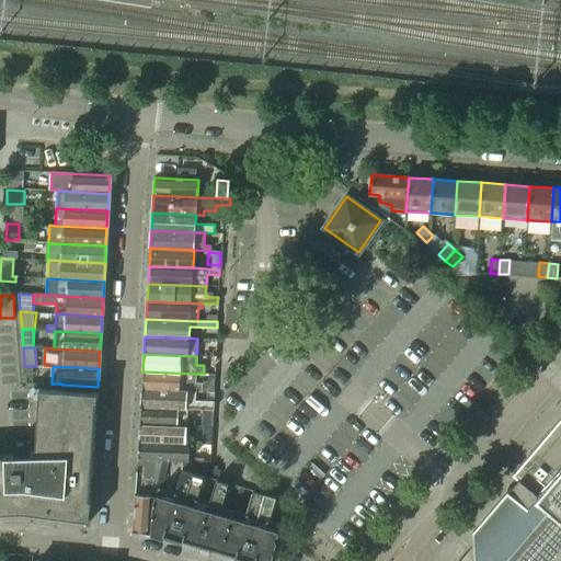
[(142,371),(141,389),(196,391),(203,391),(214,391),(215,381),(203,380),(203,382),(196,382),(196,374),(142,371)]
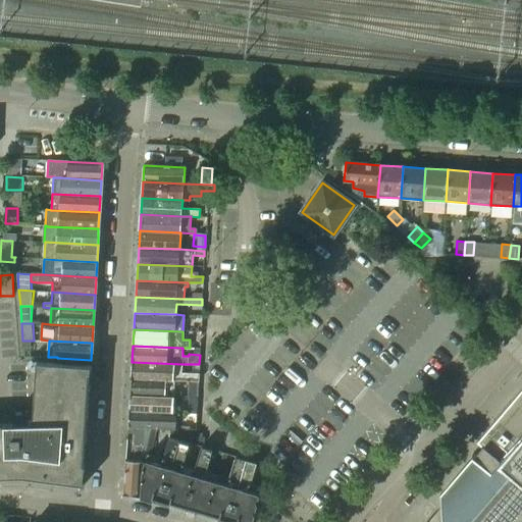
[(87,435),(88,416),(92,366),(37,362),(33,423),(29,423),(12,424),(0,424),(0,479),(21,479),(40,482),(41,482),(42,482),(43,482),(45,482),(83,487),(83,486),(84,483),(87,435)]
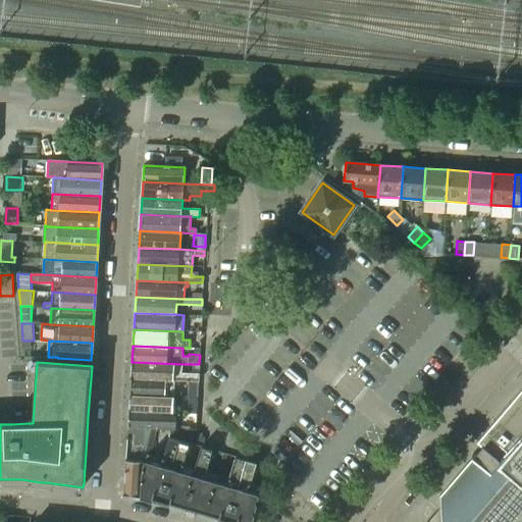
[(132,362),(132,378),(174,379),(188,380),(198,380),(198,373),(181,372),(183,364),(132,362)]
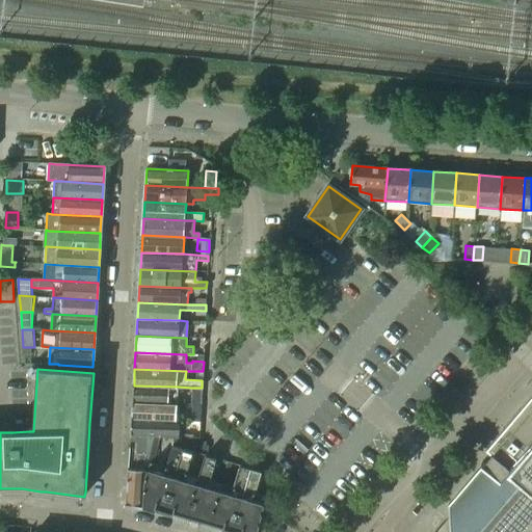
[(134,386),(133,402),(177,403),(178,387),(134,386)]
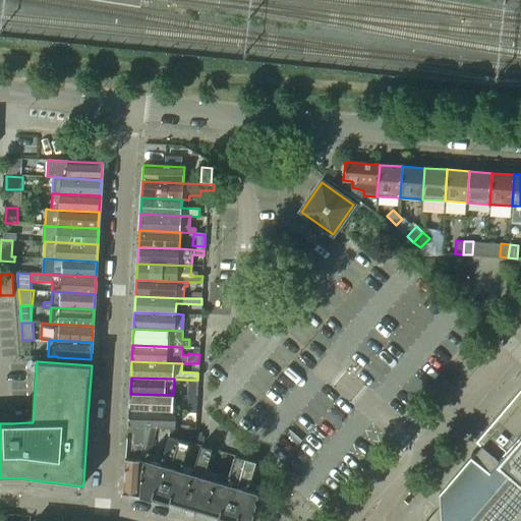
[(197,380),(187,380),(186,396),(196,396),(197,380)]
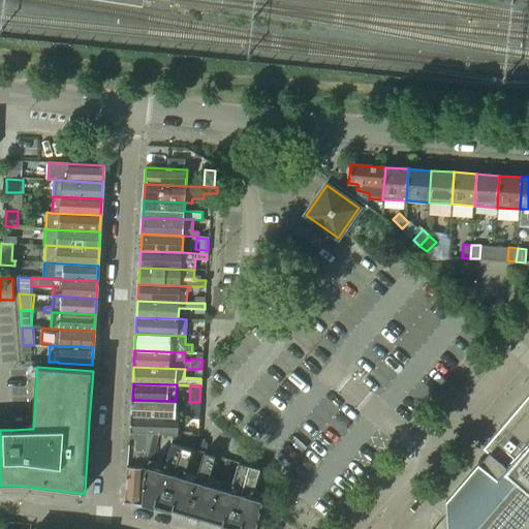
[(435,528),(528,528),(528,392),(484,445),(490,450),(480,461),(479,459),(478,460),(479,462),(446,501),(448,528),(435,528)]
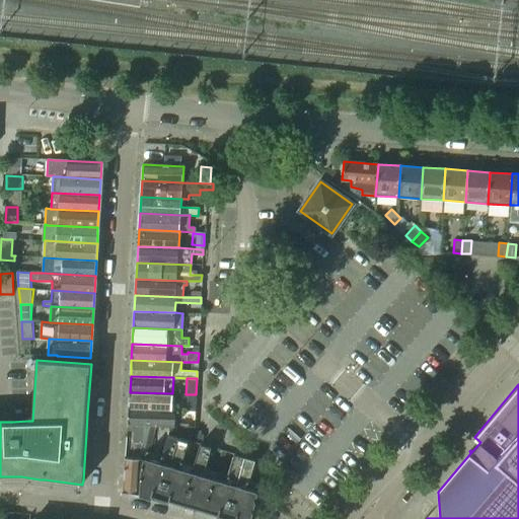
[(130,392),(129,408),(171,410),(172,393),(130,392)]
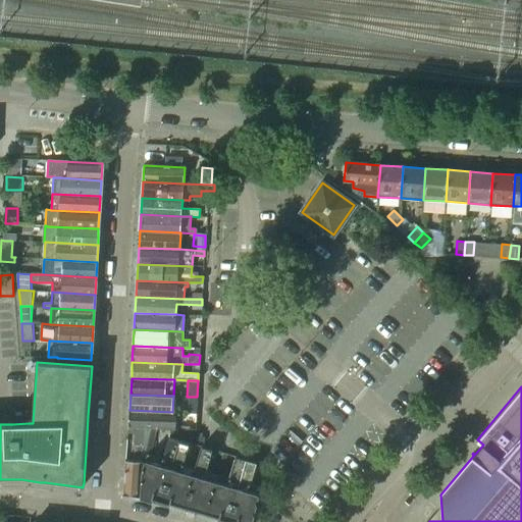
[(197,397),(187,397),(187,413),(196,414),(197,397)]
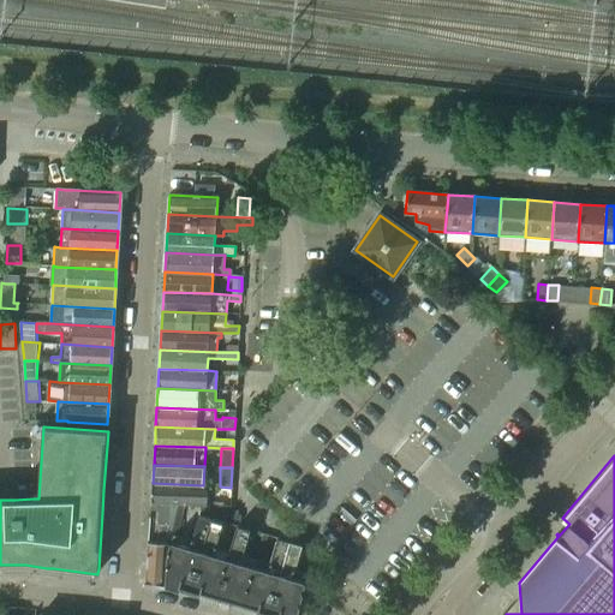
[(153,483),(151,503),(161,503),(171,505),(184,505),(202,506),(207,506),(208,485),(203,485),(153,483)]
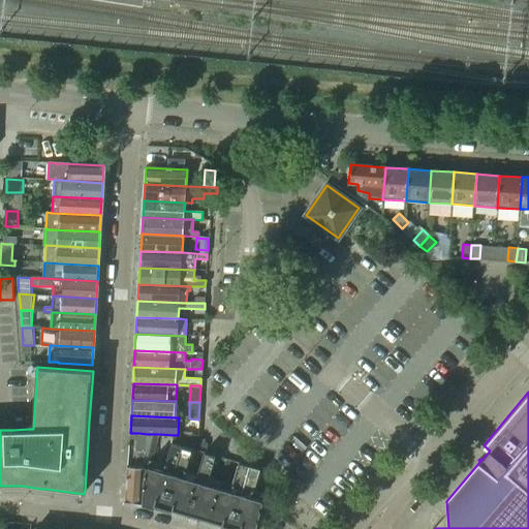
[(127,466),(125,501),(143,503),(147,434),(138,433),(136,452),(135,466),(127,466)]
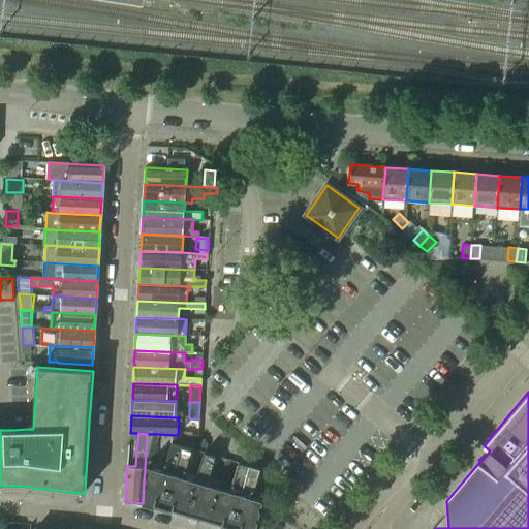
[(147,434),(143,503),(155,507),(155,505),(163,508),(182,445),(172,442),(165,465),(152,461),(157,444),(155,443),(158,434),(147,434)]
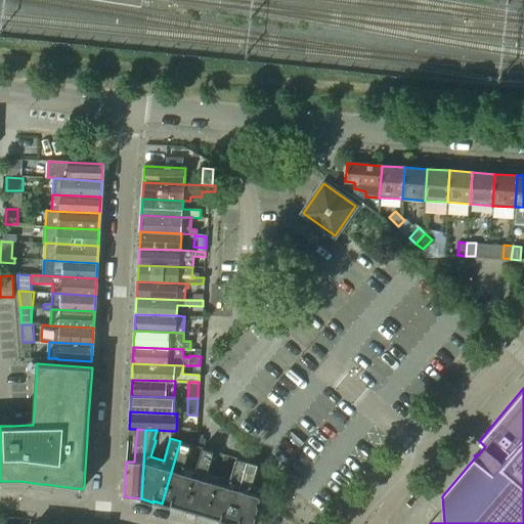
[(172,431),(171,434),(205,444),(205,438),(204,438),(203,438),(203,435),(202,434),(195,434),(195,432),(185,431),(176,431),(172,431)]
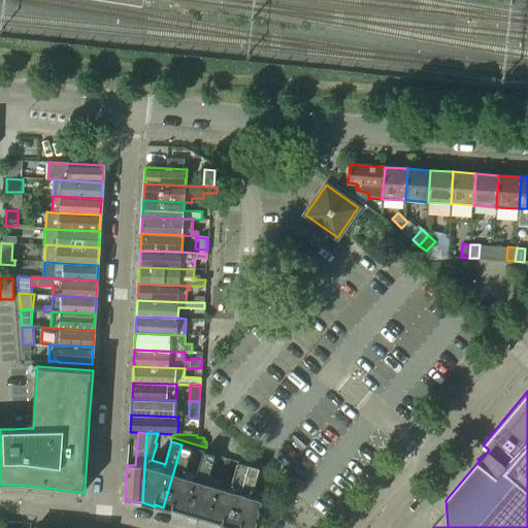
[(182,444),(163,507),(172,509),(173,506),(187,510),(198,473),(187,470),(193,449),(182,444)]
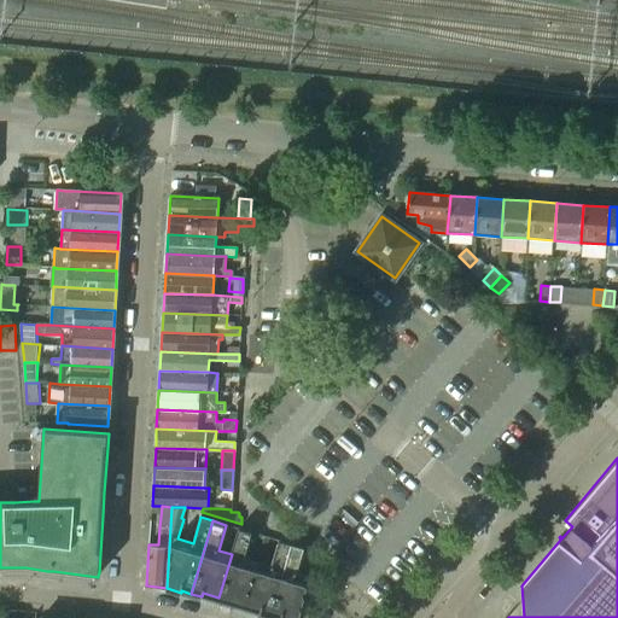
[(232,554),(219,598),(245,606),(258,563),(244,558),(251,532),(239,529),(232,554)]
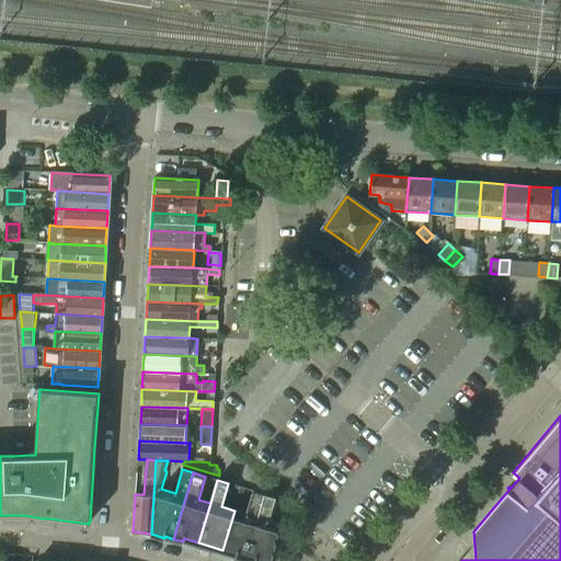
[(235,511),(222,550),(236,554),(235,558),(244,560),(265,494),(254,491),(247,514),(235,511)]
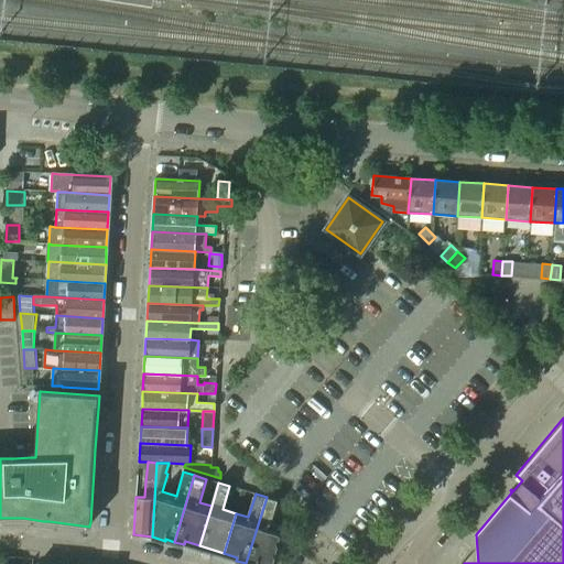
[(267,497),(246,563),(249,563),(272,563),(282,527),(270,523),(278,500),(267,497)]
